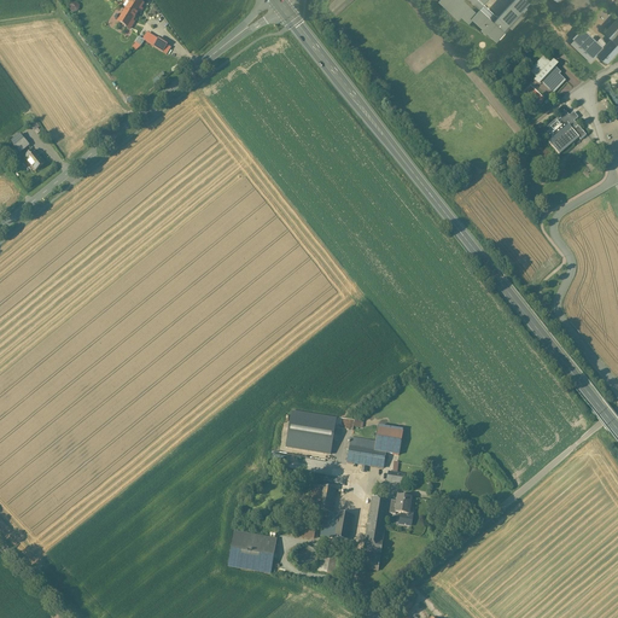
[(135,0),(132,0),(118,22),(129,29),(133,24),(132,23),(143,5),(135,0)]
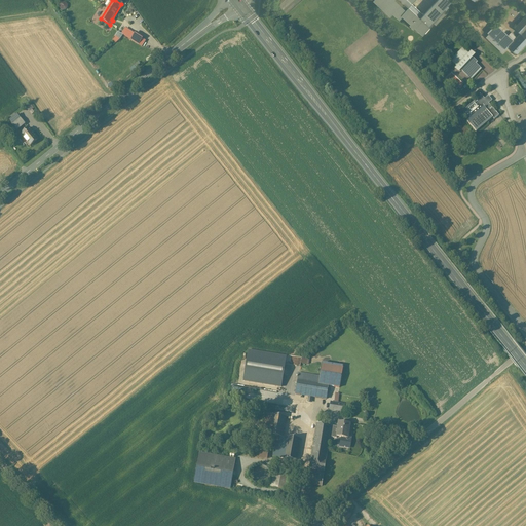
[(375,0),(390,13),(392,10),(399,16),(402,13),(411,22),(410,23),(413,26),(414,25),(422,32),(428,25),(427,25),(431,21),(435,24),(436,24),(448,10),(446,8),(448,5),(447,4),(450,0),(436,0),(423,13),(423,14),(422,15),(410,4),(414,0),(375,0)]
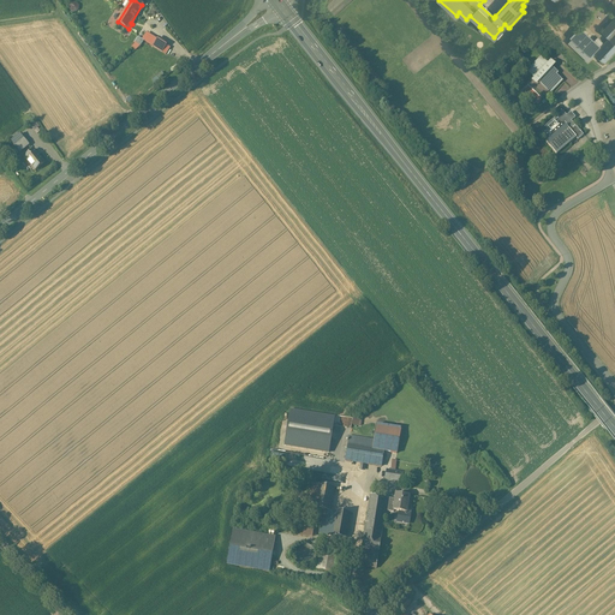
[(614,17),(602,31),(609,37),(614,30),(614,17)]
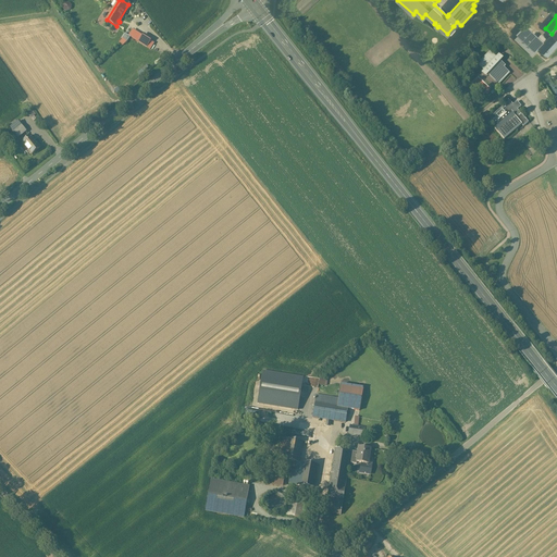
[(539,48),(547,39),(541,33),(537,37),(524,25),(516,33),(518,35),(514,39),(532,56),(539,48)]
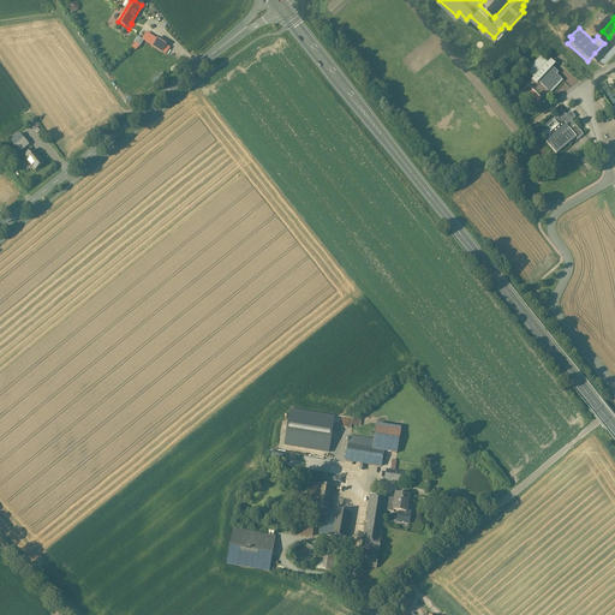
[(614,30),(609,37),(604,43),(595,53),(604,61),(608,58),(613,53),(614,49),(614,30)]
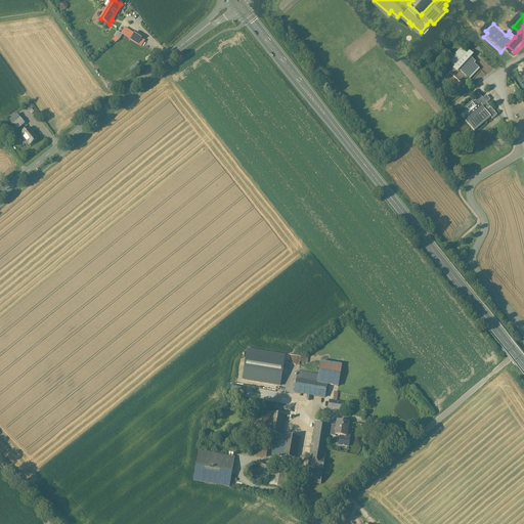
[(122,34),(118,32),(113,41),(117,43),(122,35),(142,47),(145,40),(142,38),(143,36),(135,32),(134,33),(125,28),(122,34)]
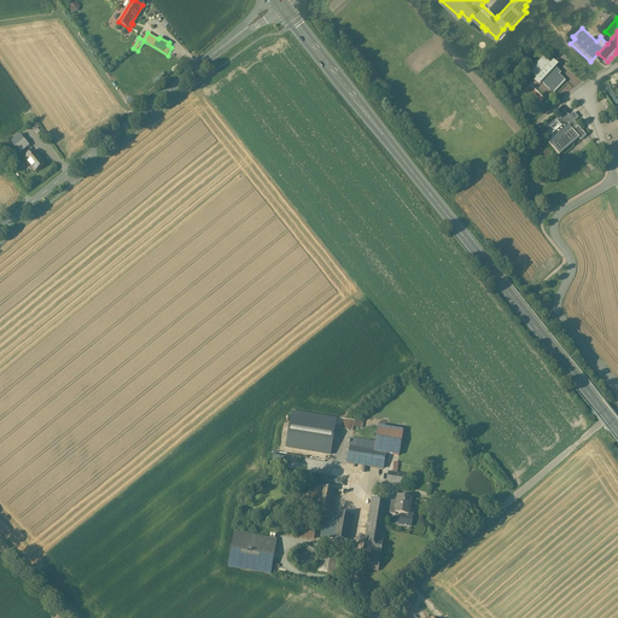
[(551,64),(543,57),(530,73),(537,79),(535,81),(538,86),(541,83),(553,94),(565,81),(559,75),(560,74),(555,68),(558,65),(553,62),(551,64)]
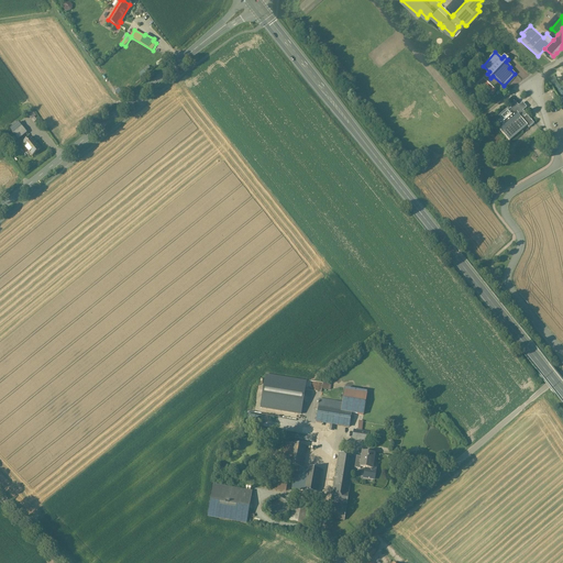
[(519,106),(515,101),(492,122),(509,142),(522,130),(527,127),(529,128),(534,123),(522,110),(527,108),(522,102),(519,106)]
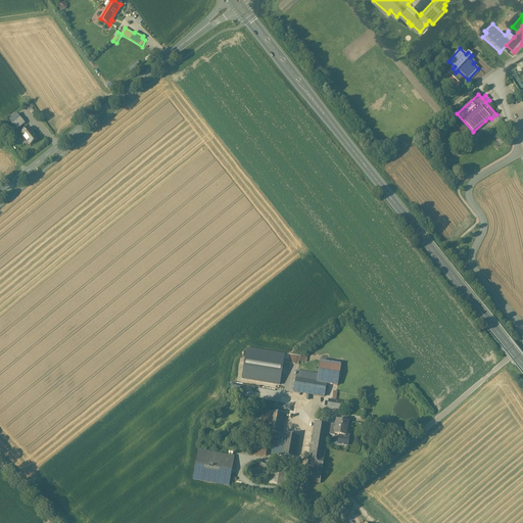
[(25,124),(17,114),(9,121),(16,130),(25,124)]
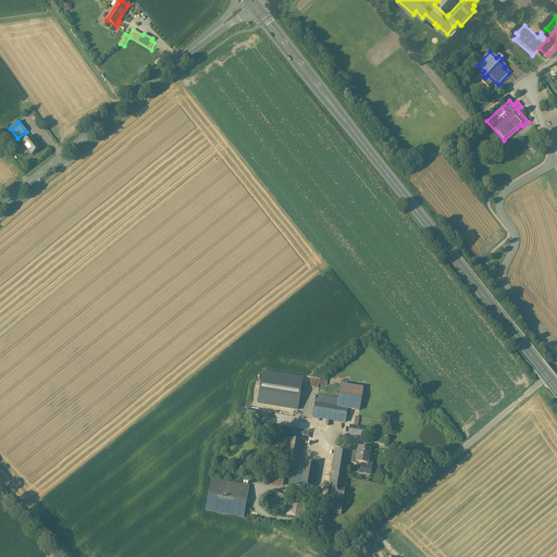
[(40,148),(31,136),(22,143),(32,155),(40,148)]
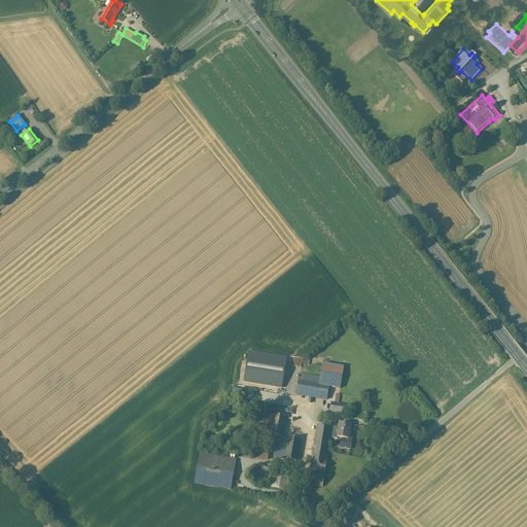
[(249,352),(244,382),(282,388),(286,358),(249,352)]
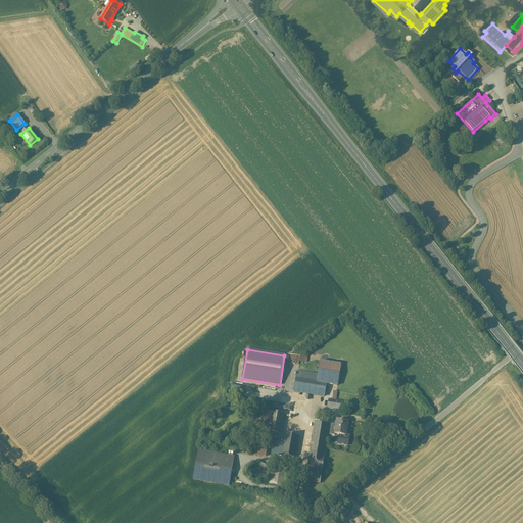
[(341,365),(320,362),(318,375),(317,382),(326,384),(337,386),(341,365)]
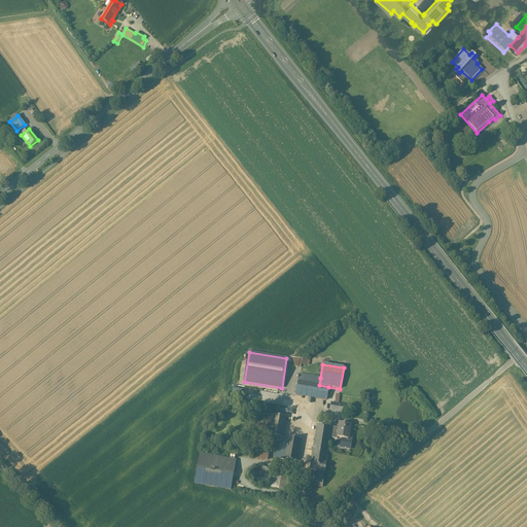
[(320,378),(301,374),(299,382),(319,385),(320,378)]
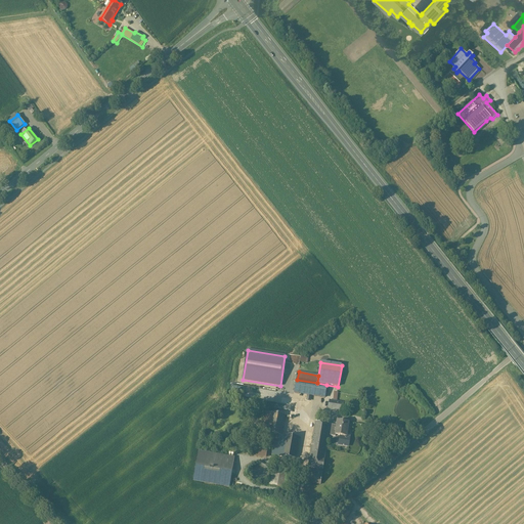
[(317,383),(297,380),(294,393),(324,397),(326,385),(317,383)]
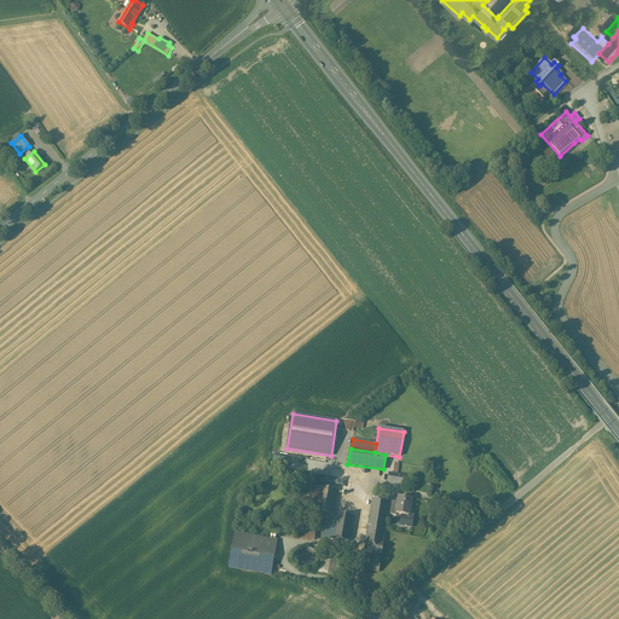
[(406,476),(389,473),(388,481),(404,485),(406,476)]
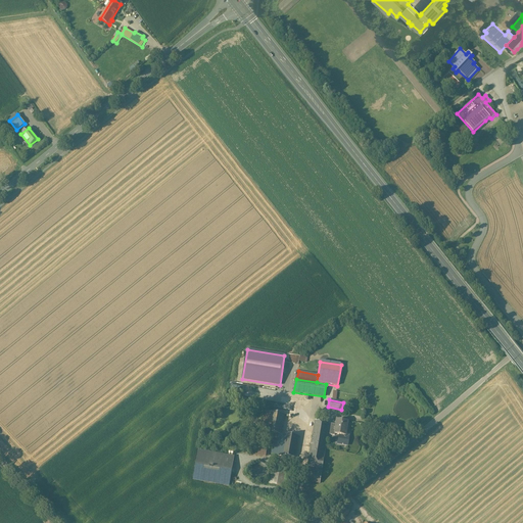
[(284,415),(272,413),(268,432),(277,434),(280,434),(284,415)]
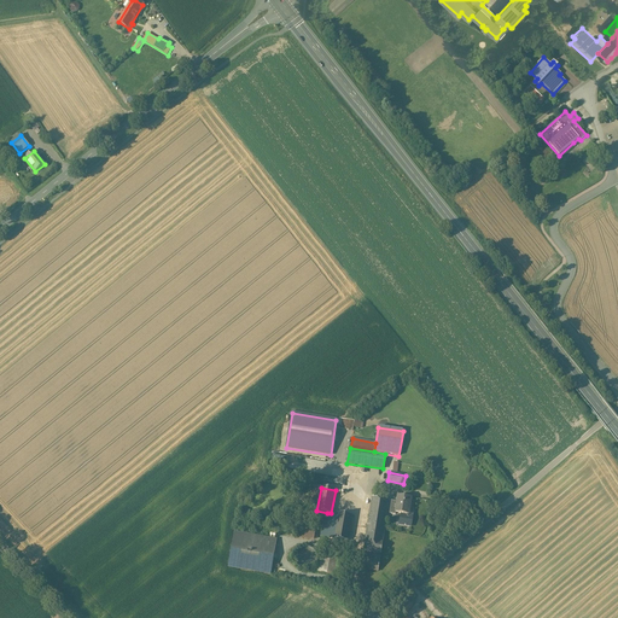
[(412,499),(397,496),(397,501),(396,509),(395,513),(396,513),(401,514),(407,514),(408,508),(408,505),(410,506),(412,499)]
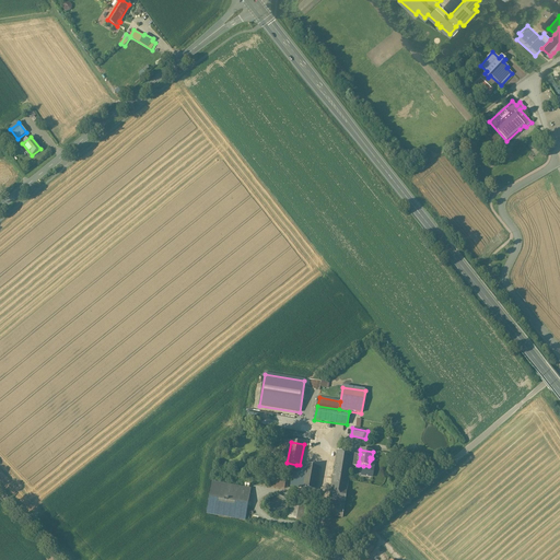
[(337,451),(331,489),(327,514),(342,516),(349,474),(350,474),(352,454),(338,452),(338,451),(337,451)]
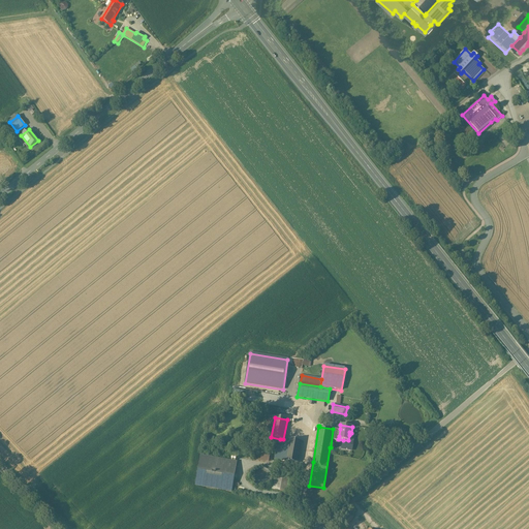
[(354,436),(349,435),(348,440),(343,440),(341,448),(352,450),(354,436)]
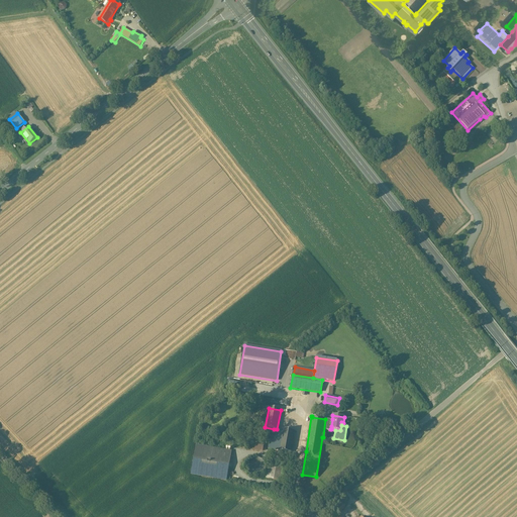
[(277,429),(274,429),(270,448),(279,450),(282,430),(277,429)]
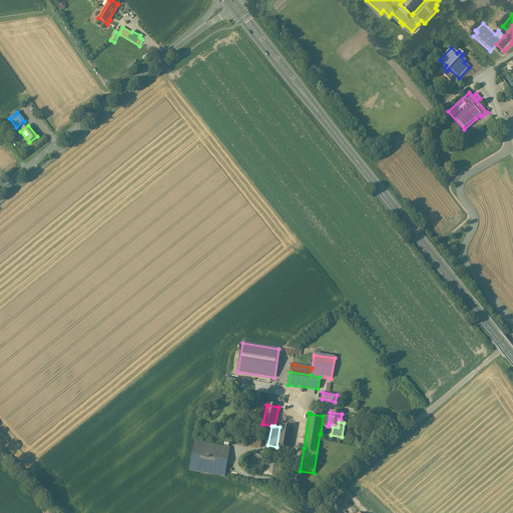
[(293,428),(281,426),(280,427),(277,447),(289,449),(293,428)]
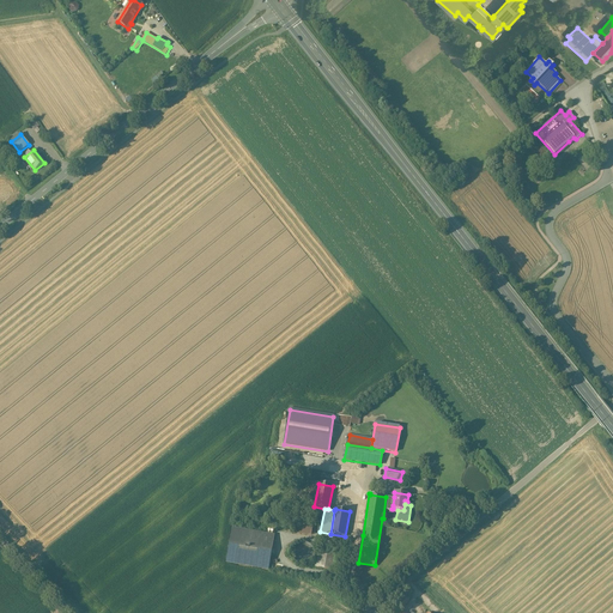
[(274,536),(232,528),(226,562),(268,569),(274,536)]
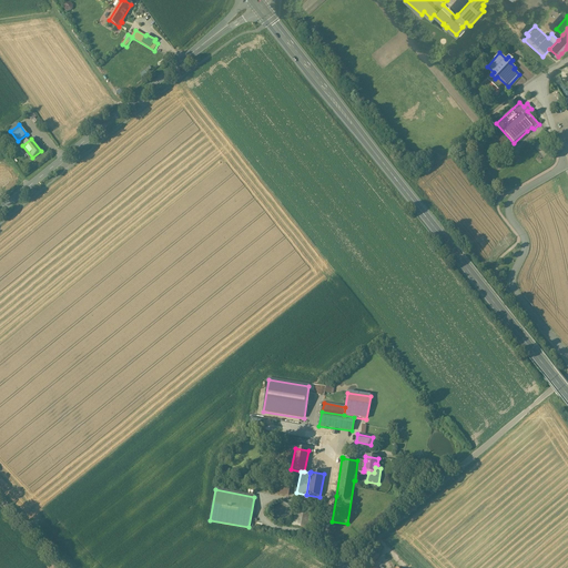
[(285,504),(281,503),(277,504),(275,505),(273,507),(272,510),(271,513),(272,516),(273,519),(275,520),(277,523),(281,523),(284,523),(287,520),(290,517),(291,515),(291,511),(290,508),(288,506),(285,504)]
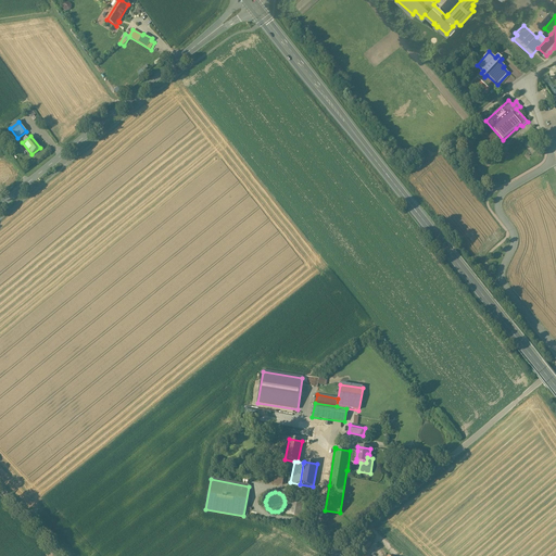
[(367,540),(362,548),(366,551),(371,543),(367,540)]
